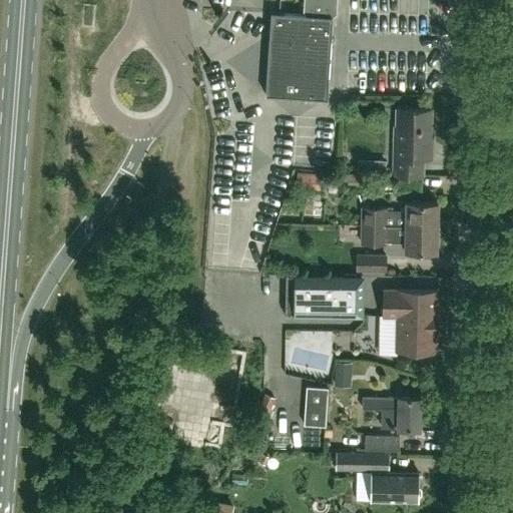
[(304,0),(304,14),(272,12),(267,94),(329,98),(334,16),(337,14),(337,0),(304,0)]
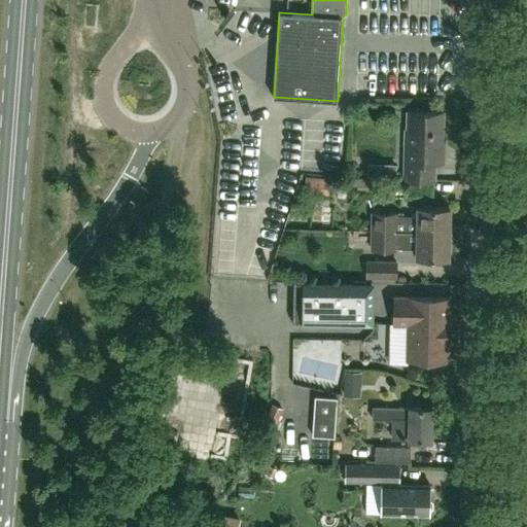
[(406,129),(405,178),(433,179),(433,162),(443,162),(444,140),(442,140),(443,112),(408,111),(408,129),(406,129)]
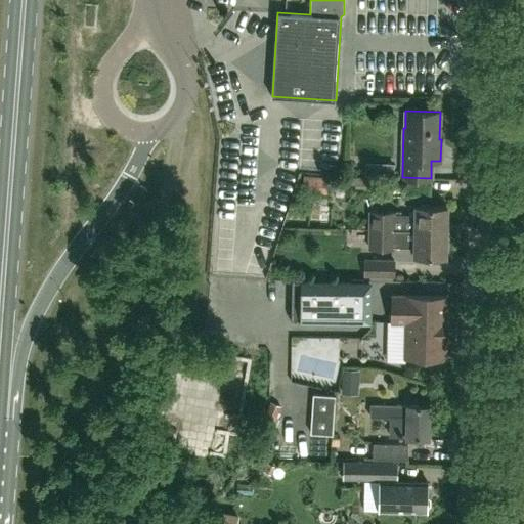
[(303,189),(329,191),(330,177),(303,176),(303,189)]
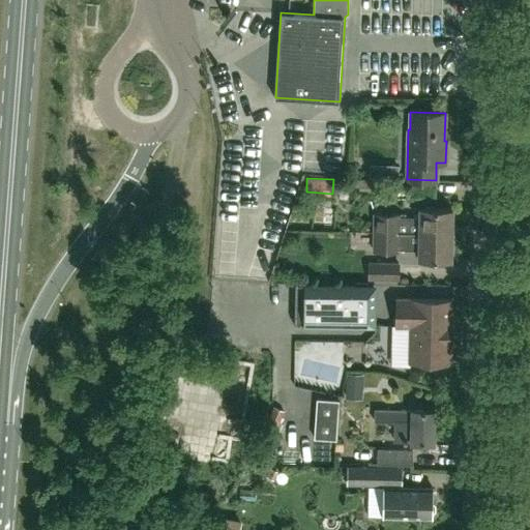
[(380,232),(451,233),(452,207),(419,207),(419,216),(399,215),(399,213),(374,213),(374,229),(380,229),(380,232)]
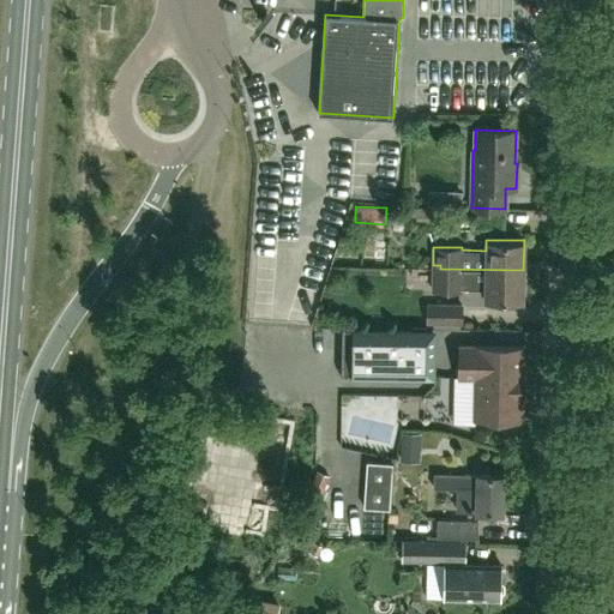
[(440,265),(433,265),(433,290),(461,290),(461,288),(485,289),(485,300),(523,300),(523,270),(440,269),(440,265)]
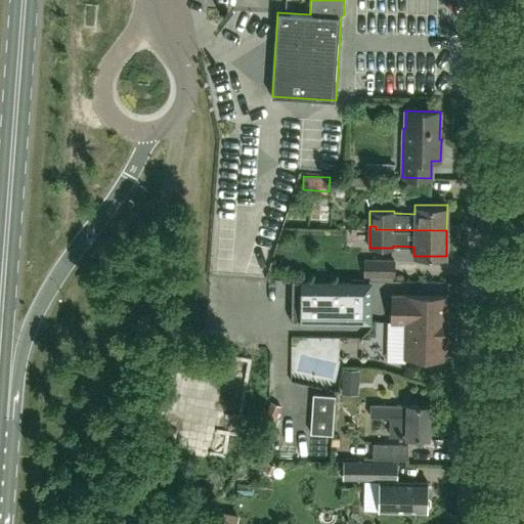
[(394,277),(395,259),(364,259),(363,276),(394,277)]
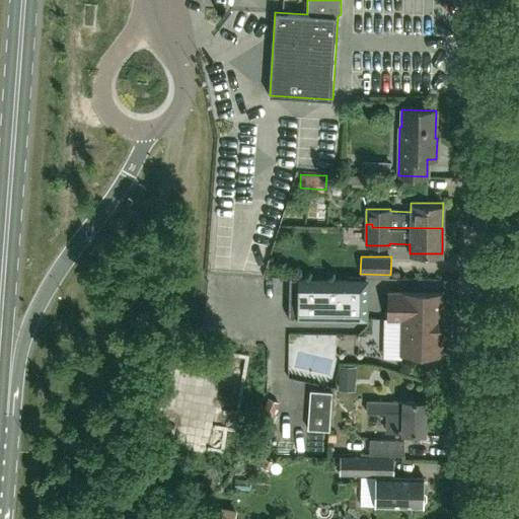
[(368,279),(291,278),(292,318),(368,318),(368,279)]
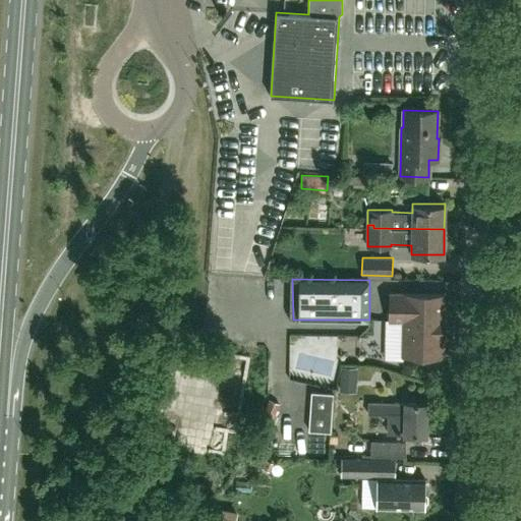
[(252,297),(270,296),(269,284),(252,285),(252,297)]
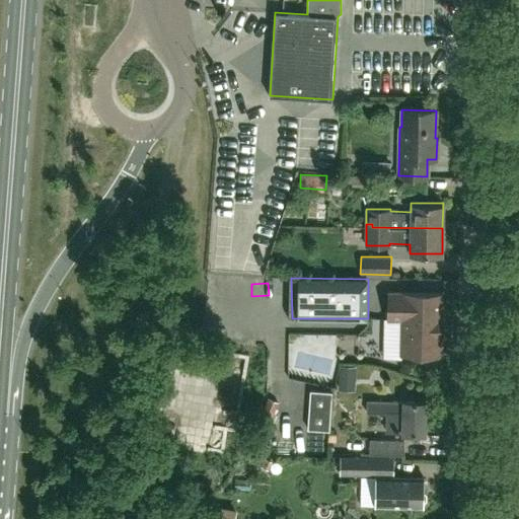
[(440,353),(441,294),(389,293),(388,317),(391,317),(391,329),(403,330),(402,353),(440,353)]
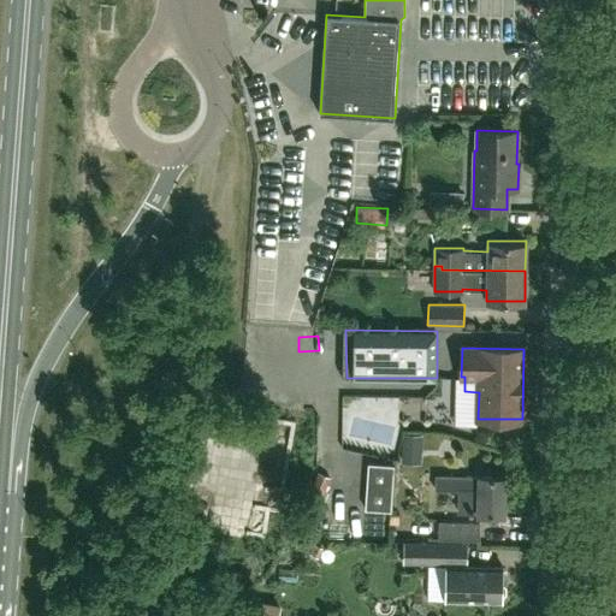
[(421,463),(422,434),(402,434),(401,463),(421,463)]
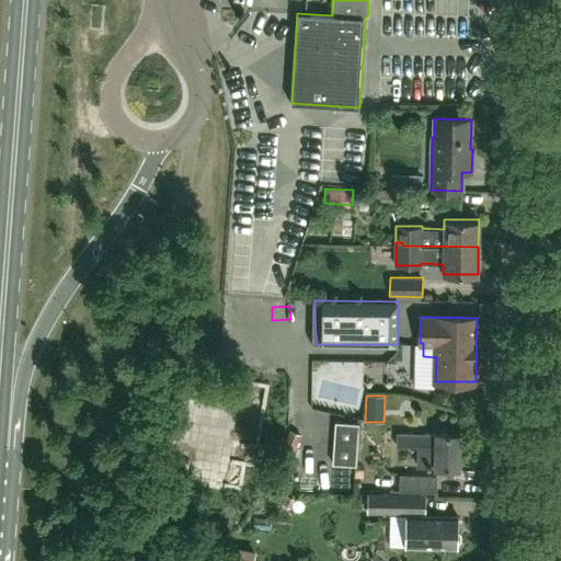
[(292,459),(301,434),(288,430),(278,454),(292,459)]
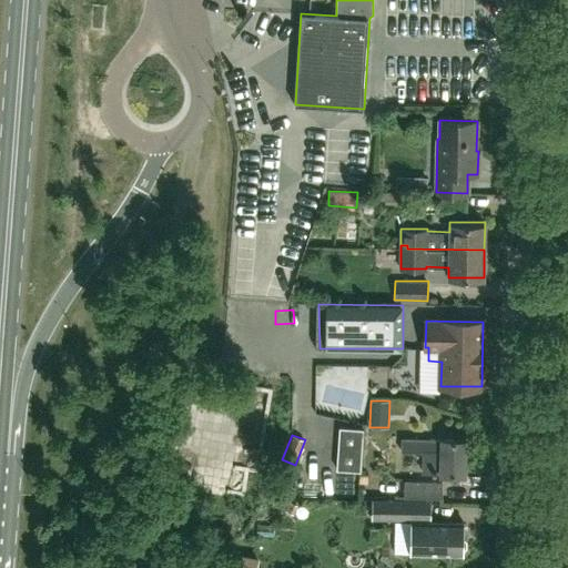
[(401,450),(423,452),(422,473),(440,473),(440,474),(465,474),(466,439),(442,439),(401,438),(401,450)]
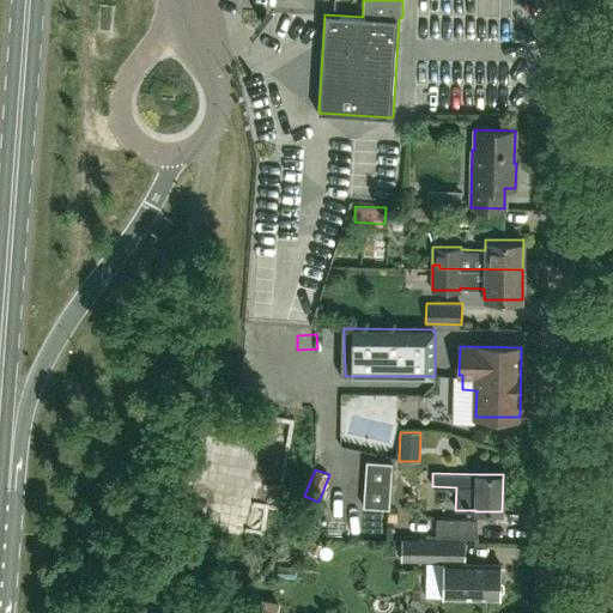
[(381,474),(380,507),(395,507),(396,475),(381,474)]
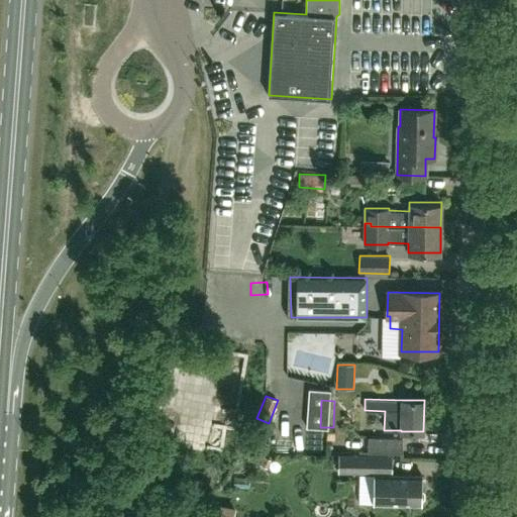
[(402,437),(369,436),(368,451),(402,452),(402,437)]
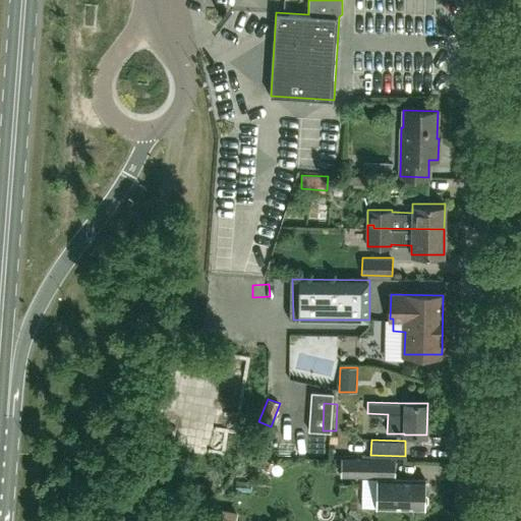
[(282,446),(282,456),(305,456),(305,446),(282,446)]
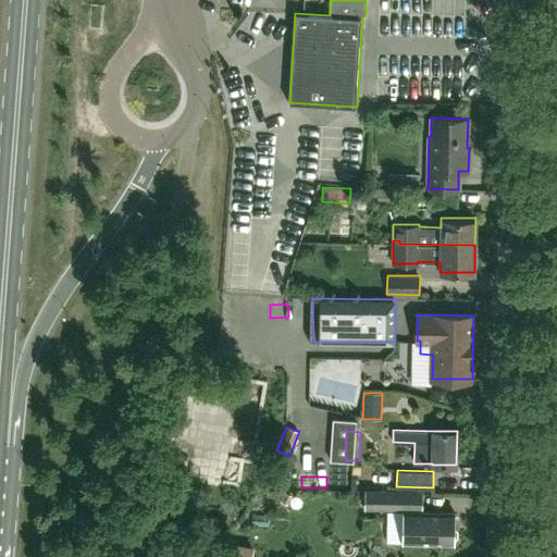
[(364,509),(422,510),(422,490),(364,489),(364,509)]
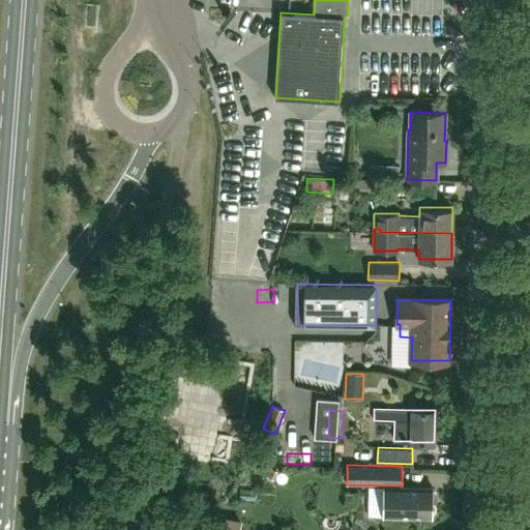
[(333,477),(343,477),(343,469),(334,469),(333,477)]
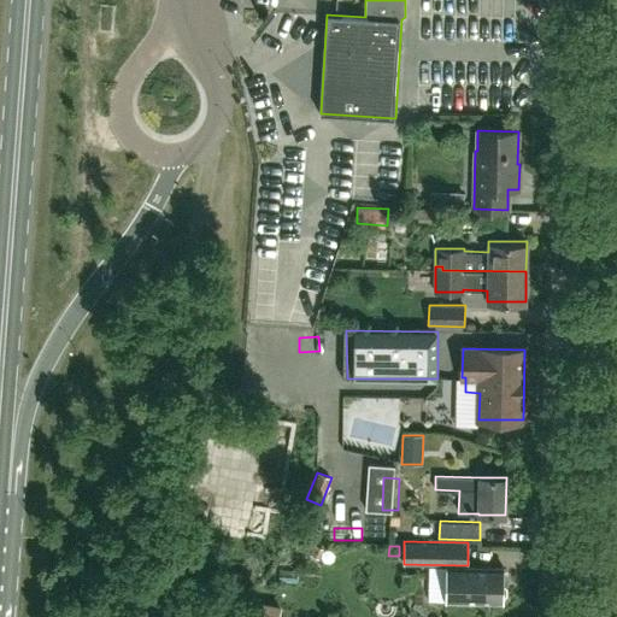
[(446,565),(446,599),(503,601),(504,568),(446,565)]
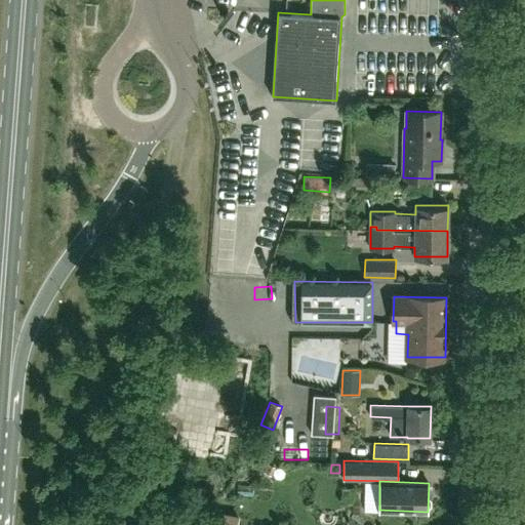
[(217,513),(215,524),(237,524),(239,515),(217,513)]
